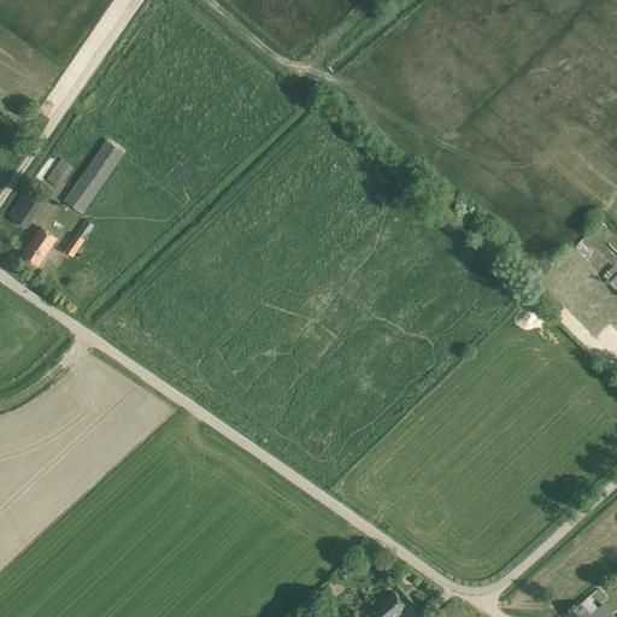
[(64,201),(83,215),(125,153),(106,140),(64,201)]
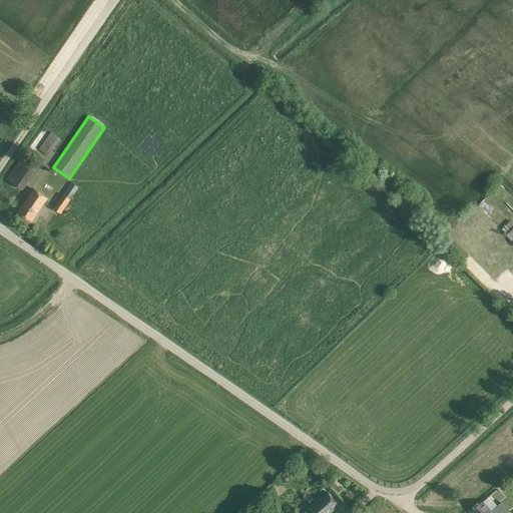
[(48,156),(61,139),(51,132),(39,149),(48,156)]
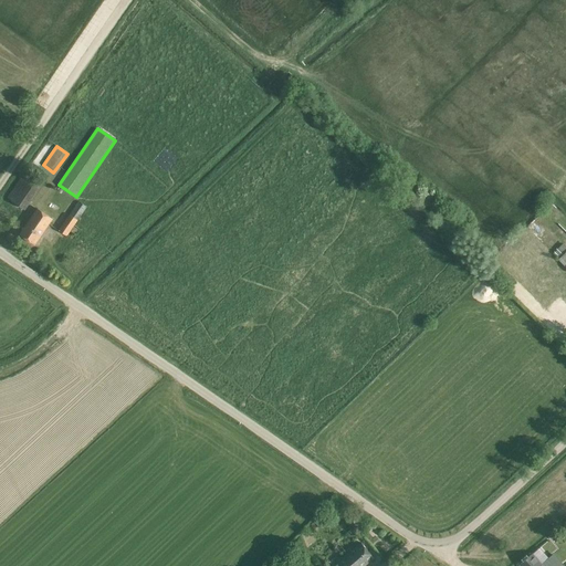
[(25,211),(44,184),(25,171),(8,198),(25,211)]
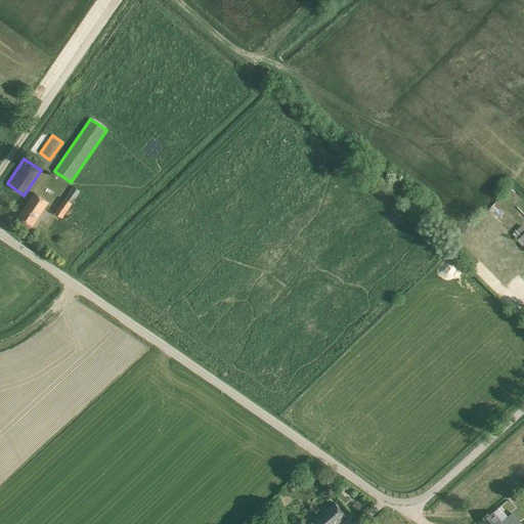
[(54,213),(62,219),(66,214),(69,209),(73,204),(72,204),(81,191),(73,186),(64,199),(54,213)]
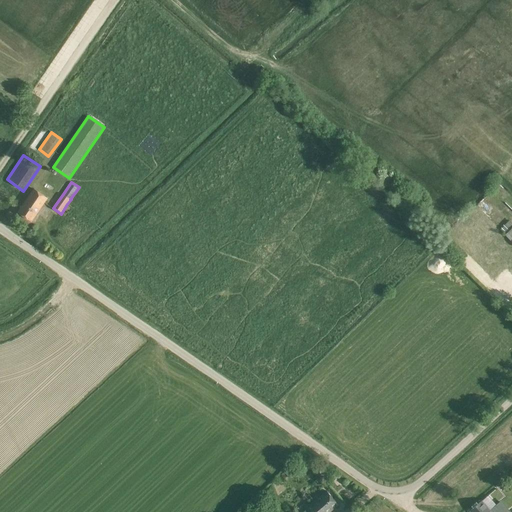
[(48,198),(34,189),(18,212),(32,222),(48,198)]
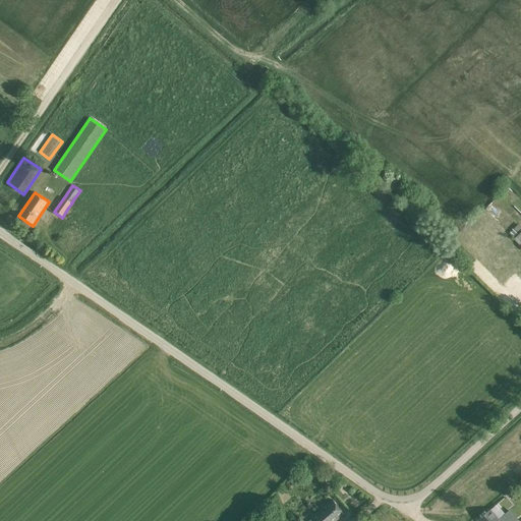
[(485,210),(456,239),(503,286),(515,274),(520,280),(520,247),(513,240),(507,233),(508,232),(485,210)]
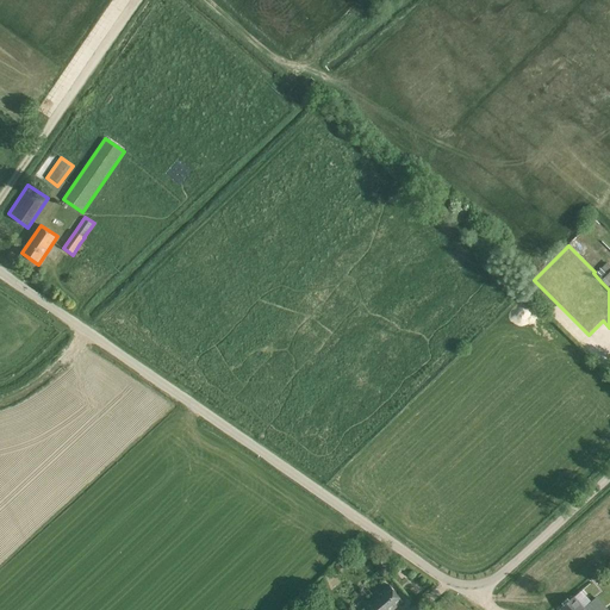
[(359,609),(392,609),(404,602),(390,585),(359,609)]
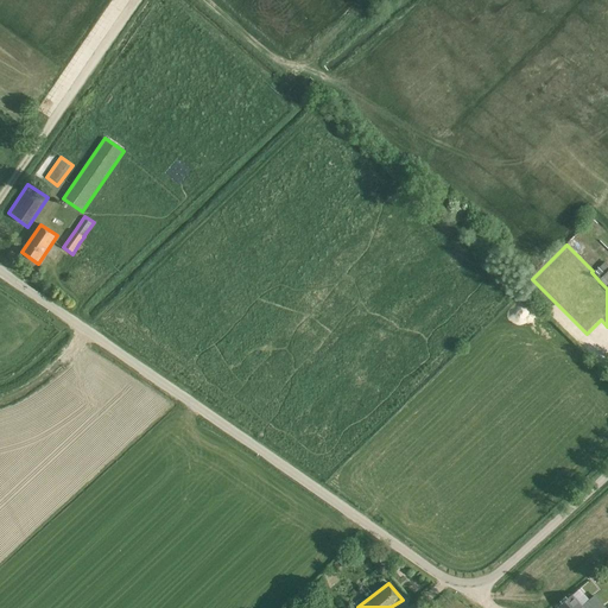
[(590,607),(593,607),(580,590),(558,607),(590,607)]
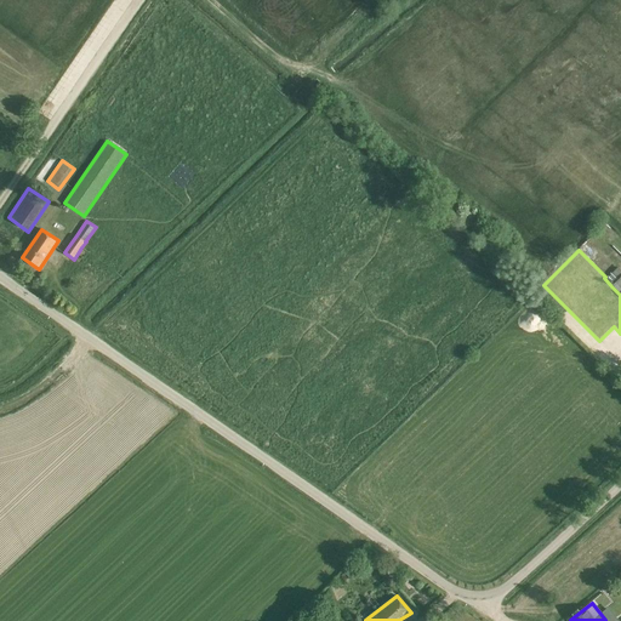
All buildings are outlined.
